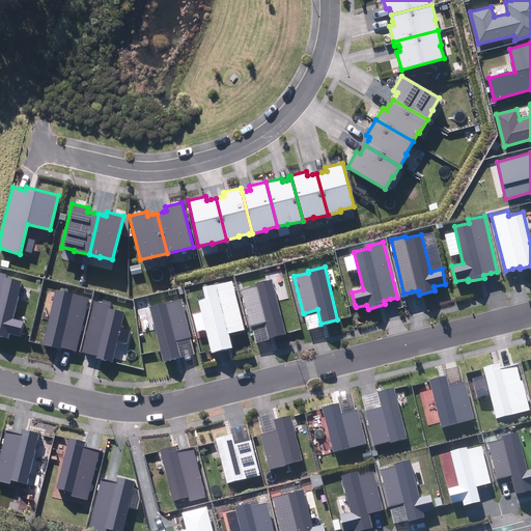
[(0,336),(7,338),(8,334),(21,336),(24,322),(12,318),(22,282),(5,278),(6,274),(0,272),(0,336)]
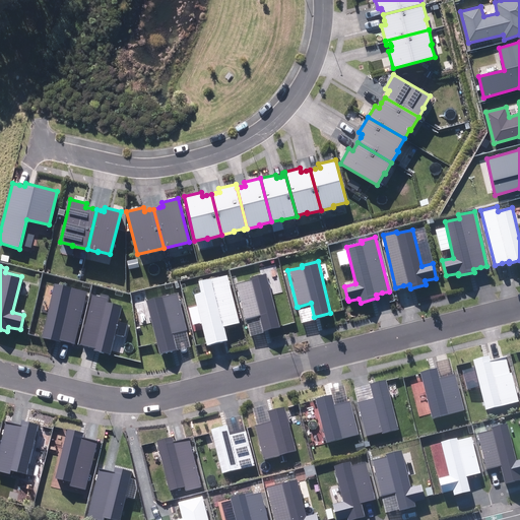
[(260,315),(264,331),(279,327),(266,274),(250,278),(251,280),(237,283),(246,318),(260,315)]
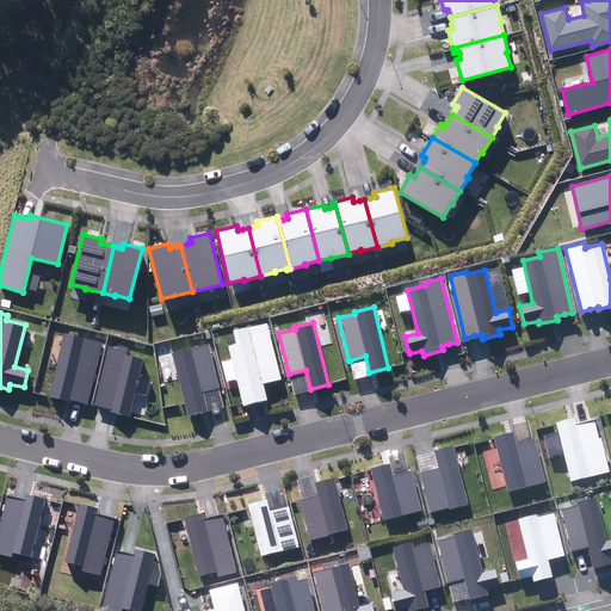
[(242,403),(244,406),(255,403),(267,400),(263,384),(282,380),(267,323),(233,331),(236,343),(228,346),(242,403)]
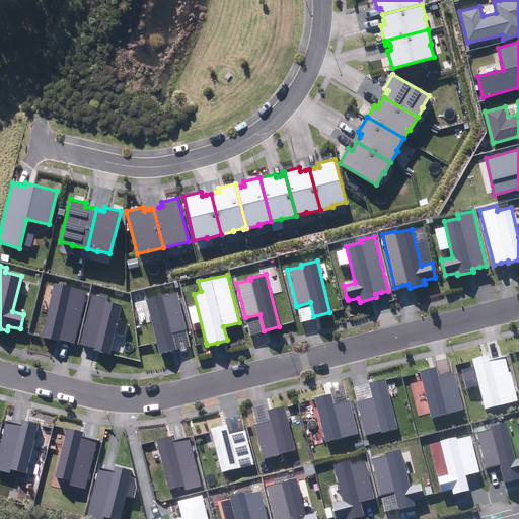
[(67,341),(74,343),(86,291),(55,283),(42,337),(61,342),(61,340),(67,341)]
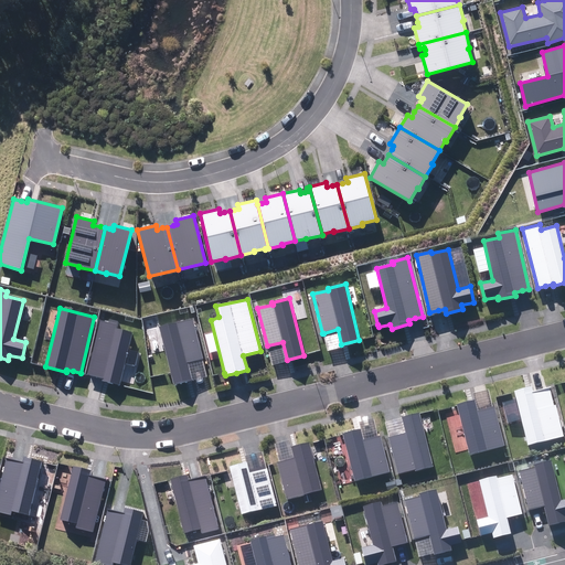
[(170,373),(173,384),(191,380),(188,362),(203,359),(193,318),(159,327),(170,373)]
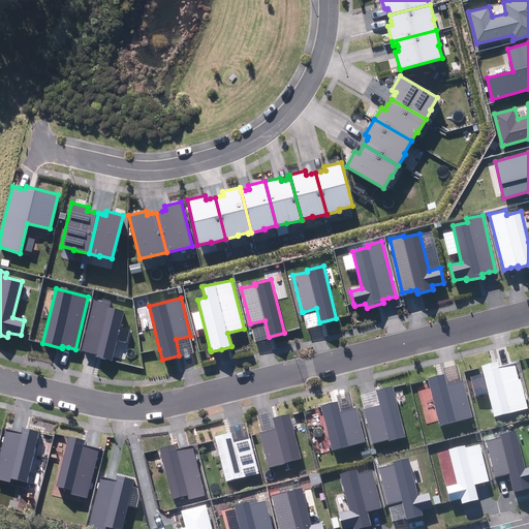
[(94,300),(82,350),(90,352),(96,353),(96,356),(112,361),(112,360),(124,311),(109,307),(111,301),(102,299),(101,302),(94,300)]
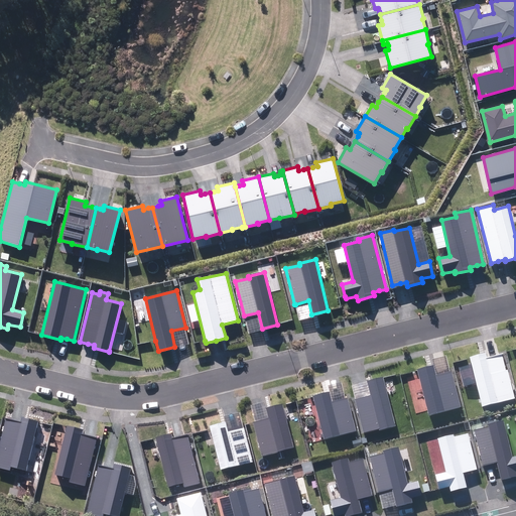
[(311,314),(308,300),(295,304),(299,320),(306,318),(312,316),(311,314)]
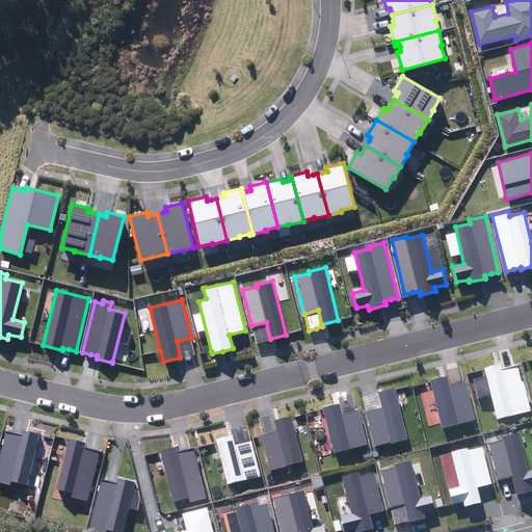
[(270,339),(266,322),(251,325),(257,344),(264,342),(270,340),(270,339)]
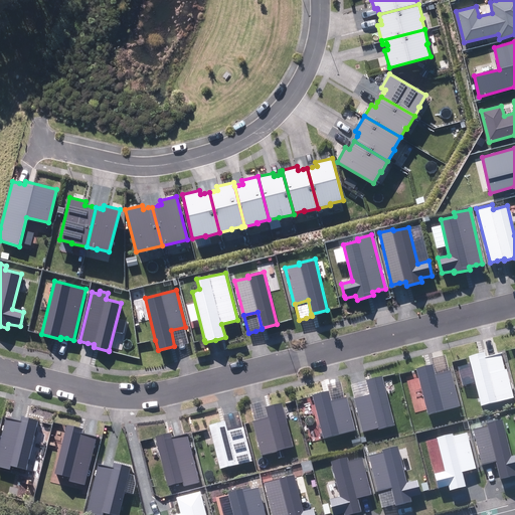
[(185,327),(171,330),(174,346),(175,347),(182,345),(189,343),(185,327)]
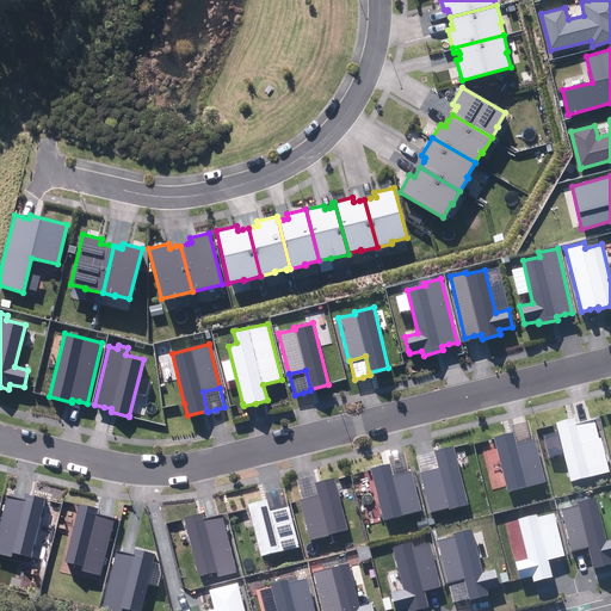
[(599,438),(594,419),(586,421),(576,424),(575,417),(555,423),(571,481),(610,471),(602,438),(599,438)]
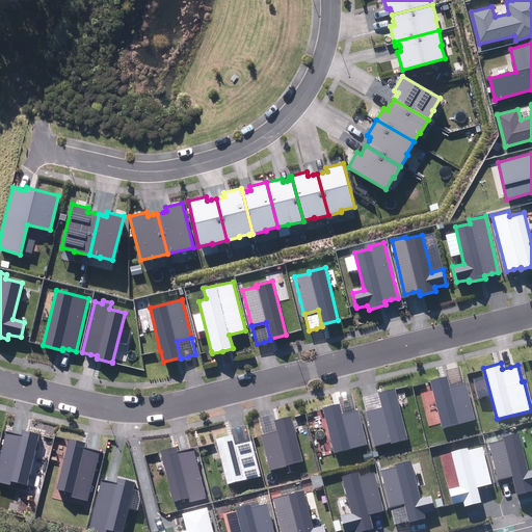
[(447,376),(450,387),(464,382),(460,367),(453,368),(446,370),(447,376)]
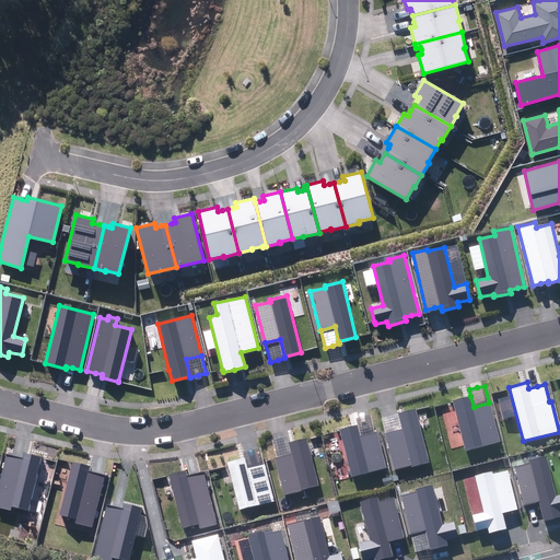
[(453,401),(466,451),(500,441),(489,403),(474,407),(470,396),(453,401)]
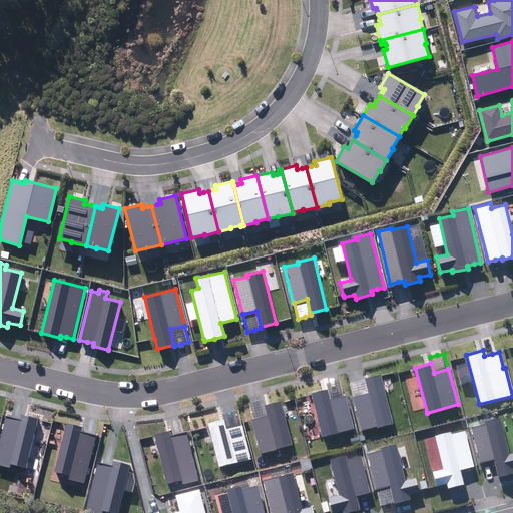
[(353,397),(361,430),(377,426),(377,428),(393,424),(381,375),(365,379),(369,393),(353,397)]
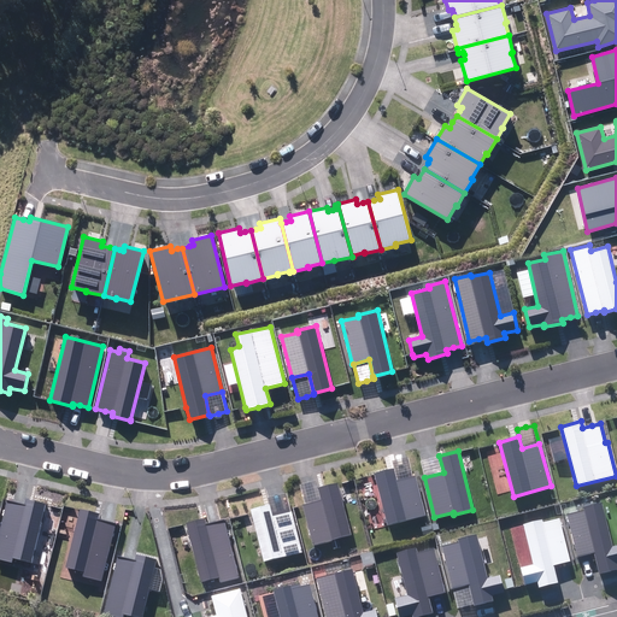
[(424,477),(444,472),(439,456),(432,458),(421,460),(424,477)]
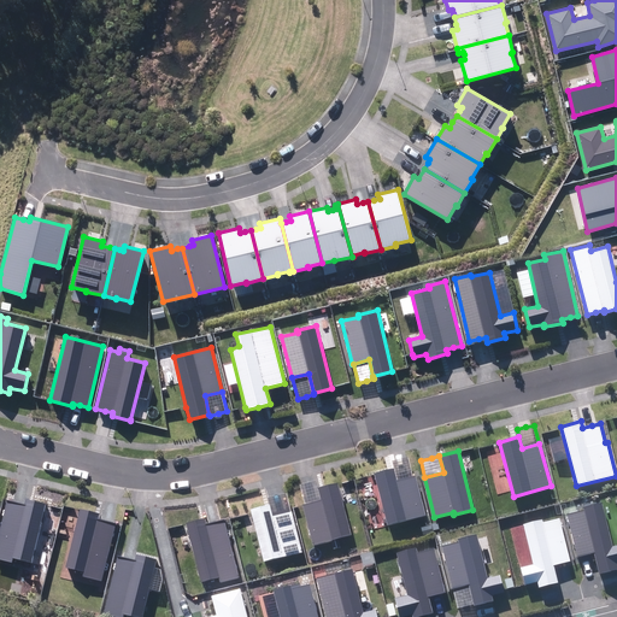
[(394,469),(397,480),(412,476),(409,457),(401,458),(392,460),(394,469)]
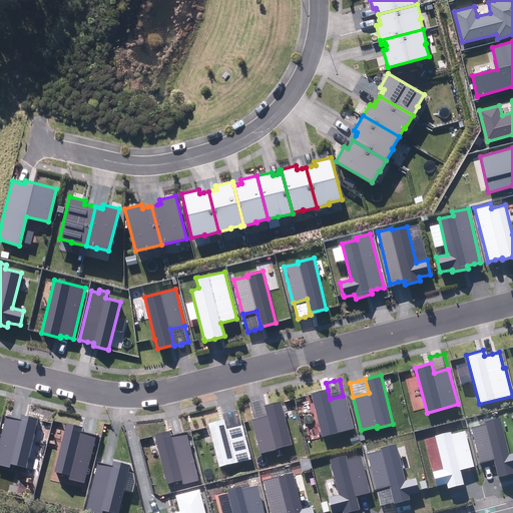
[(323,436),(354,428),(345,395),(343,396),(330,399),(328,390),(312,394),(323,436)]
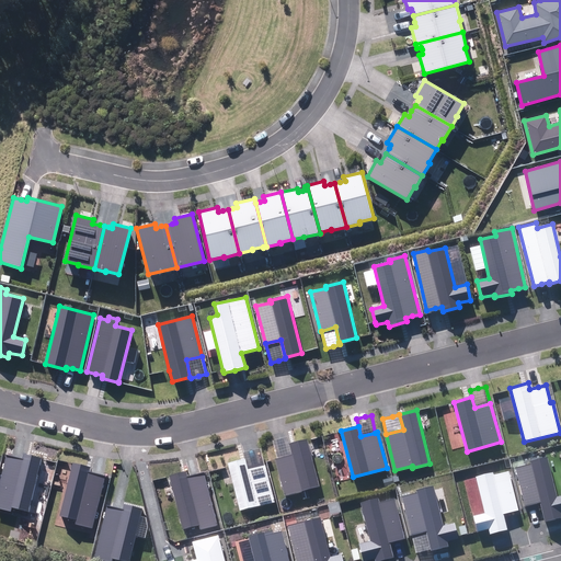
[(277,458),(292,454),(289,444),(287,436),(282,437),(273,441),(277,458)]
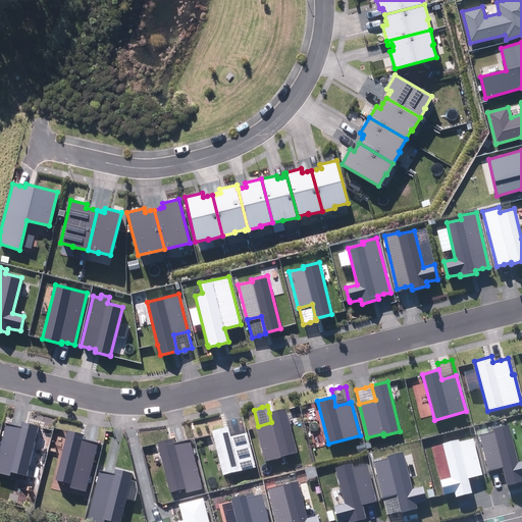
[(256,426),(264,461),(297,452),(285,409),(269,413),(271,422),(258,426),(256,426)]
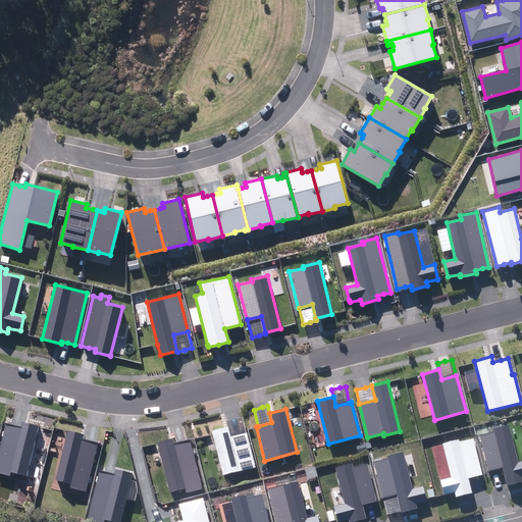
[(228,426),(230,436),(247,432),(243,417),(235,419),(226,421),(228,426)]
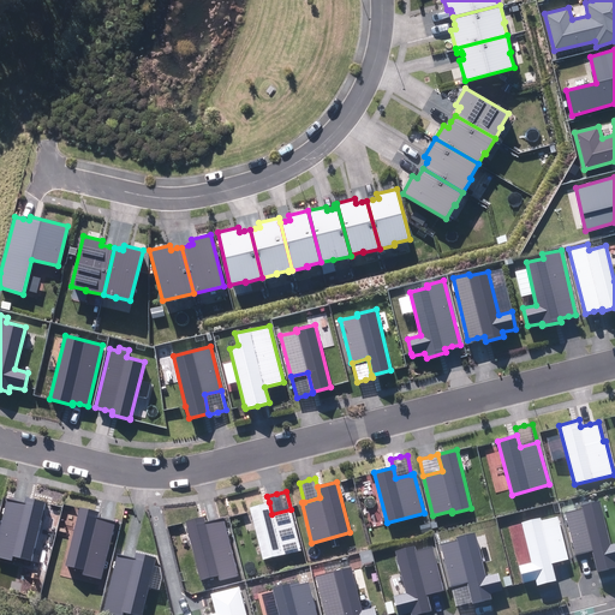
[(13,556),(30,561),(46,502),(25,497),(24,503),(17,501),(7,499),(0,527),(0,557),(12,561),(13,556)]
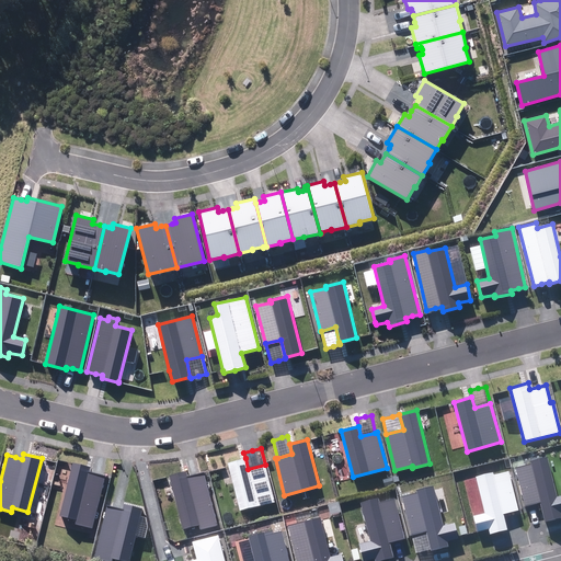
[(540,502),(546,522),(560,517),(560,512),(560,511),(560,495),(557,496),(547,457),(530,461),(531,464),(516,468),(526,506),(533,504),(540,502)]
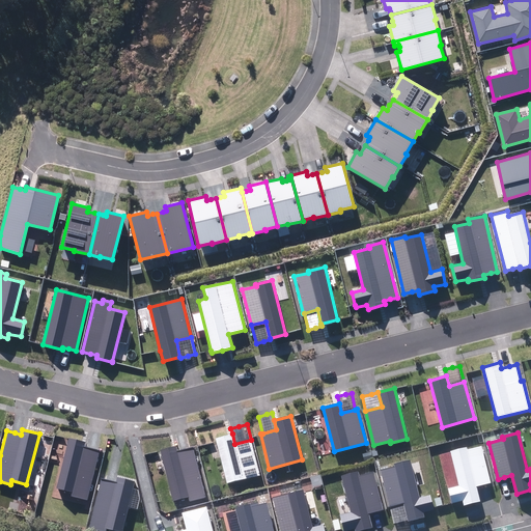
[(216,438),(227,483),(246,478),(257,475),(260,475),(251,440),(234,444),(232,434),(216,438)]
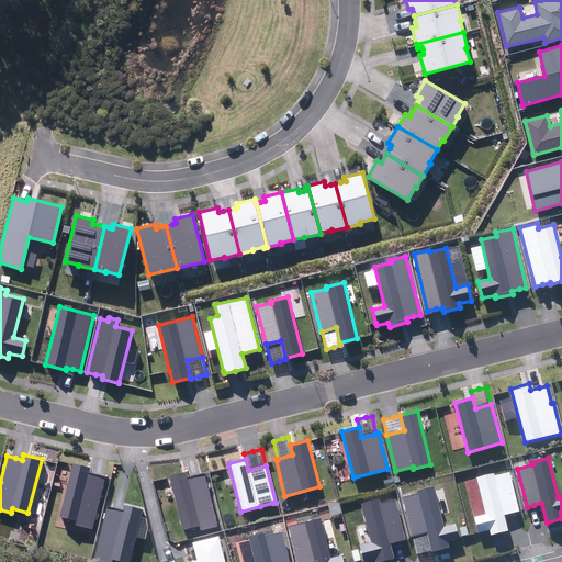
[(75,525),(92,529),(105,476),(97,474),(89,473),(90,468),(72,463),(59,517),(76,520),(75,525)]
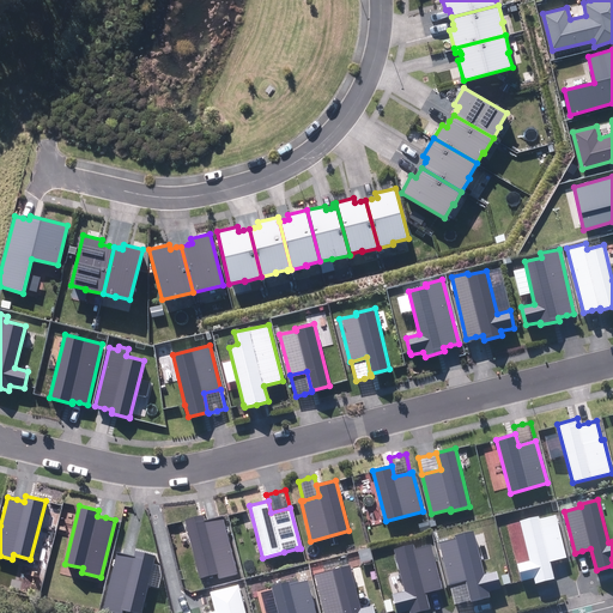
[(219,578),(237,574),(223,516),(216,517),(205,521),(204,515),(186,520),(200,578),(218,574),(219,578)]
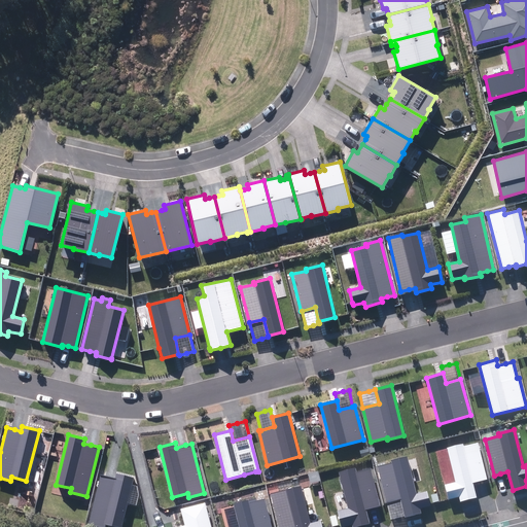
[(460,501),(477,497),(473,483),(481,482),(488,480),(479,443),(464,446),(463,444),(447,448),(456,482),(445,484),(449,499),(459,497),(460,501)]
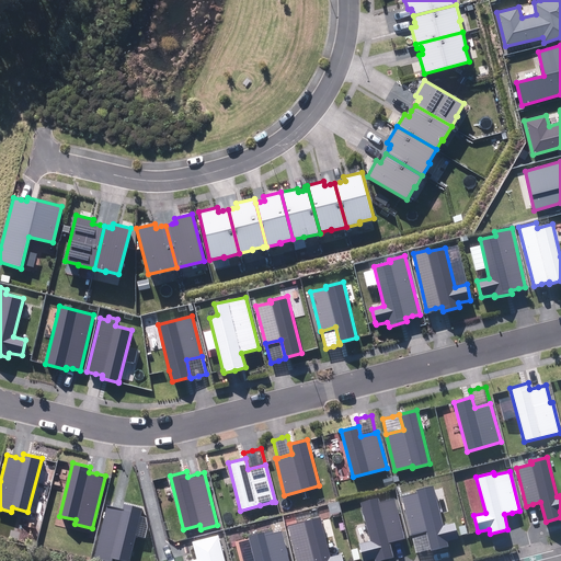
[(431,549),(431,550),(448,546),(447,540),(457,537),(454,524),(444,526),(434,485),(416,490),(416,493),(402,496),(411,536),(412,536),(427,531),(431,549)]
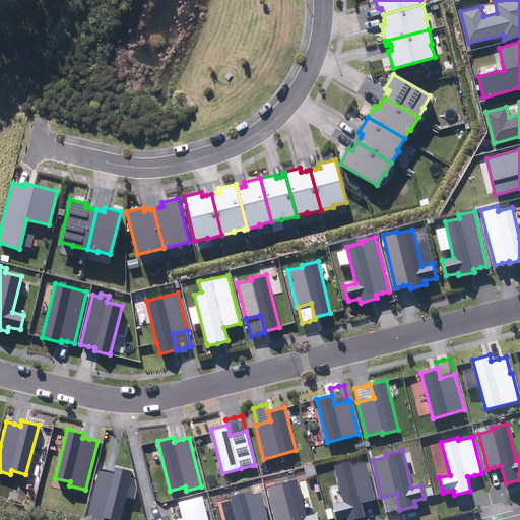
[(347,519),(350,519),(365,516),(362,503),(368,502),(375,500),(366,462),(351,465),(350,461),(334,465),(343,502),(333,504),(336,519),(338,519),(347,518),(347,519)]
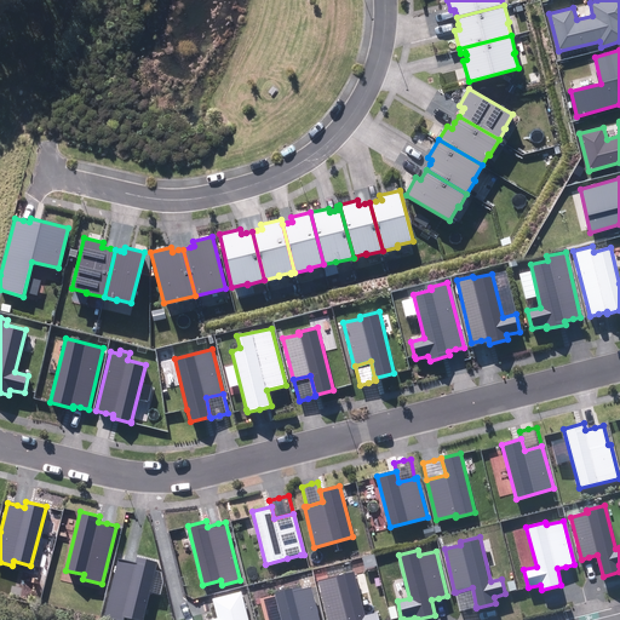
[(116,619),(124,619),(125,618),(135,619),(143,619),(158,562),(137,557),(136,563),(128,561),(119,558),(104,618),(116,619)]
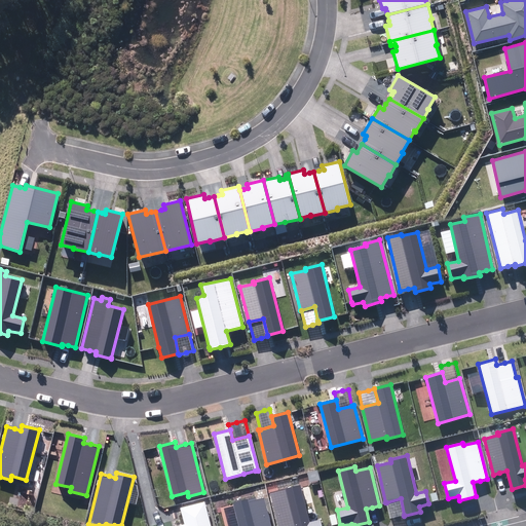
[(322,525),(321,520),(309,522),(300,485),(270,492),(277,525),(322,525)]
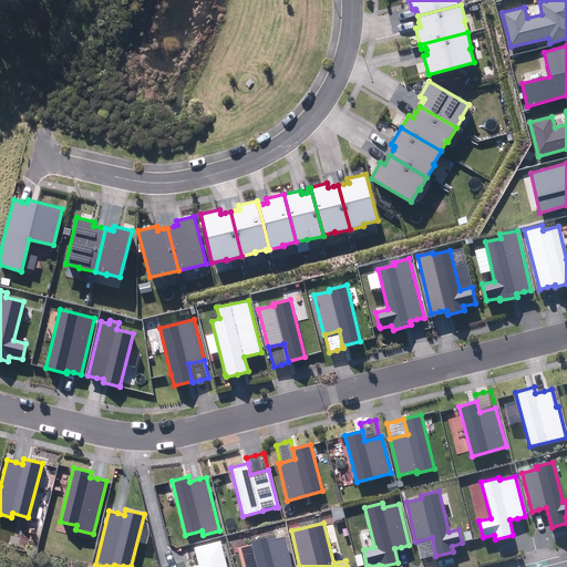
[(250,543),(257,566),(291,566),(285,537),(276,539),(276,536),(250,543)]
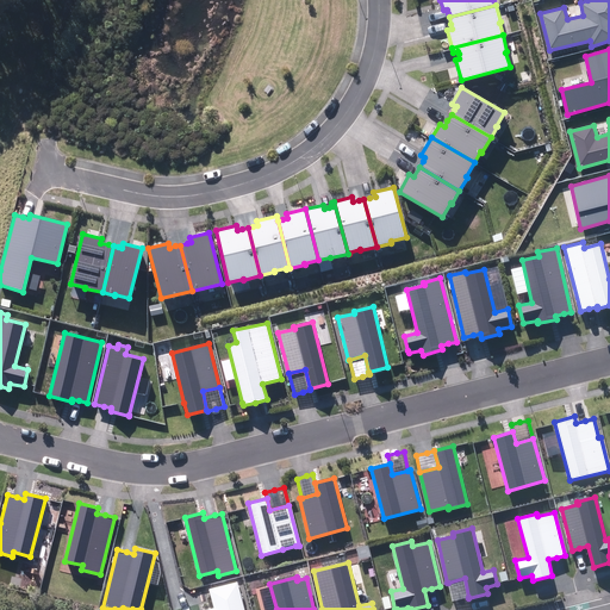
[(461,598),(468,597),(465,578),(448,583),(453,601),(461,598)]
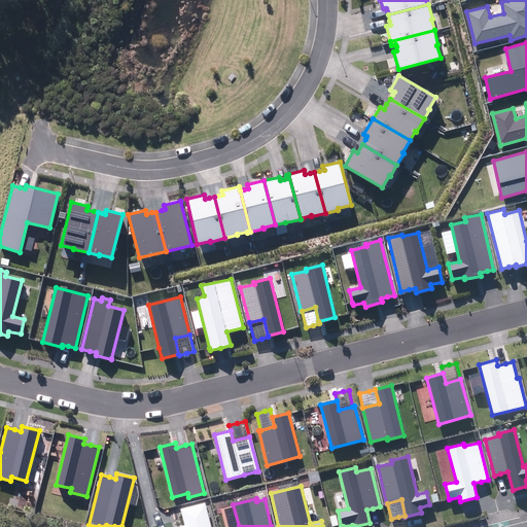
[(176,526),(211,526),(205,502),(180,508),(184,525),(176,526)]
